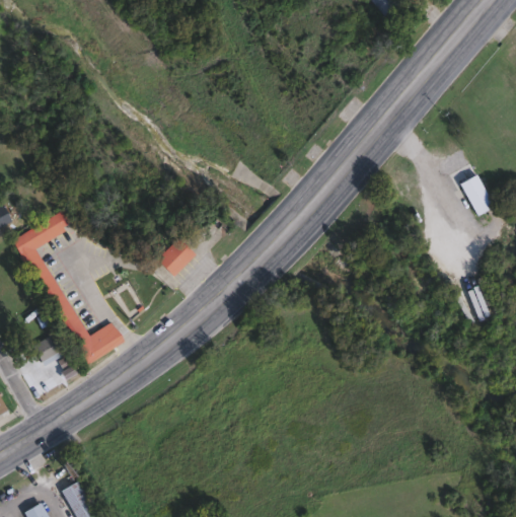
[(475,217),(458,185),(475,175),(493,208),(475,217)]
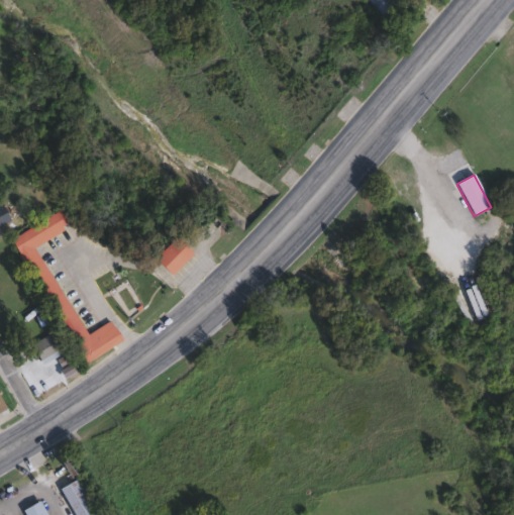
[(36,249),(90,335),(111,322),(122,334),(124,340),(87,364),(12,239),(67,208),(76,224),(36,249)]
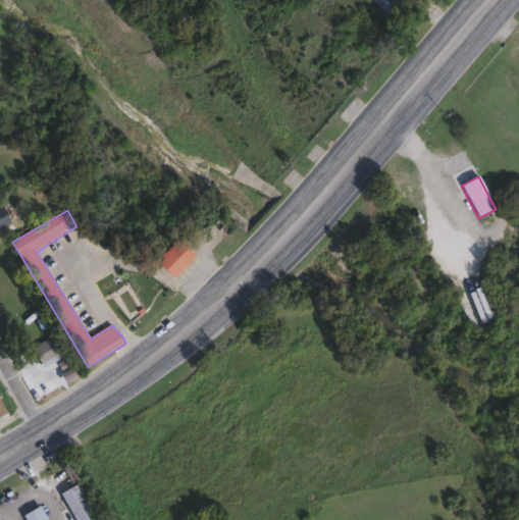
[(156,262),(177,241),(195,257),(173,278),(156,262)]
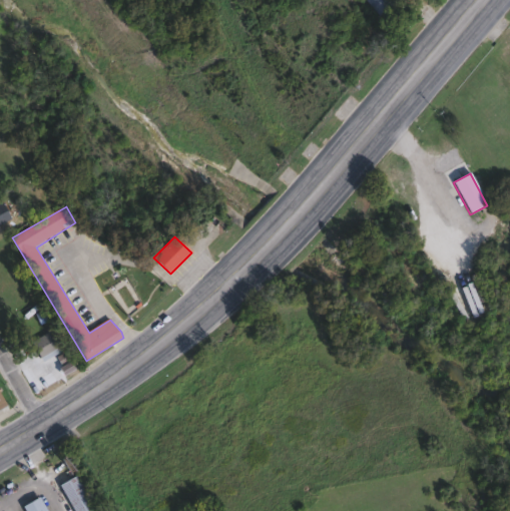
[(64,348),(43,363),(30,345),(51,330),(64,348)]
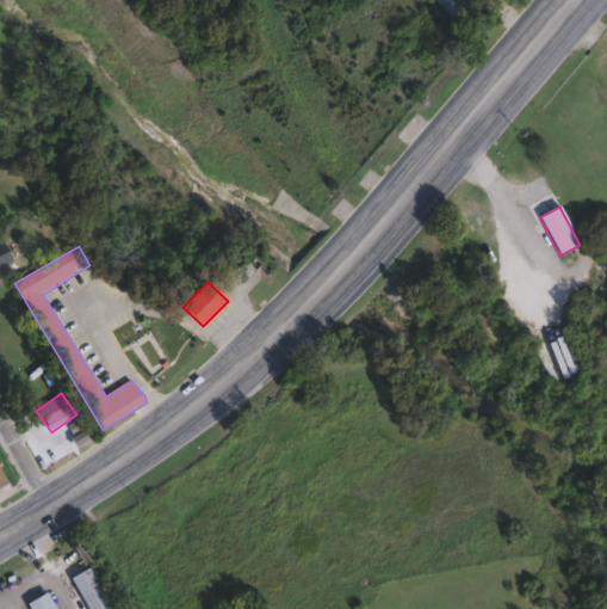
[(88,608),(72,577),(91,566),(112,608),(88,608)]
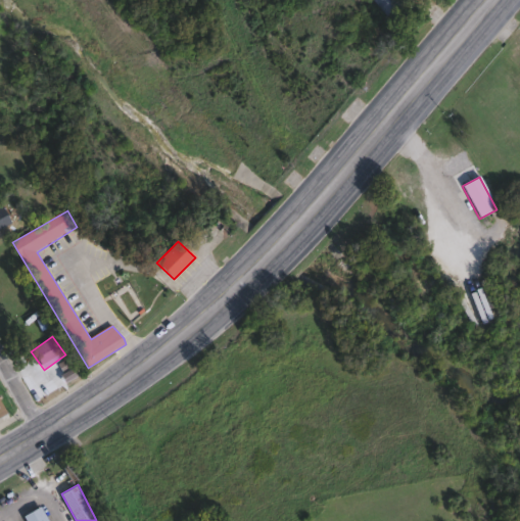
[(26,520),(22,516),(40,506),(48,520),(26,520)]
